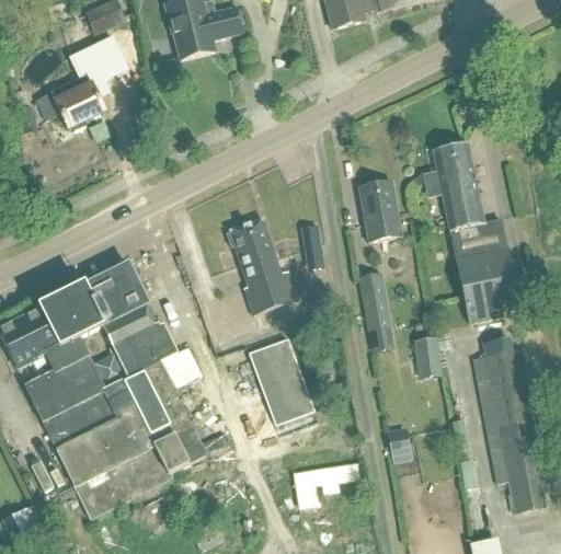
[(84,11),(88,20),(83,21),(87,29),(91,26),(94,33),(124,20),(116,0),(110,0),(84,11)]
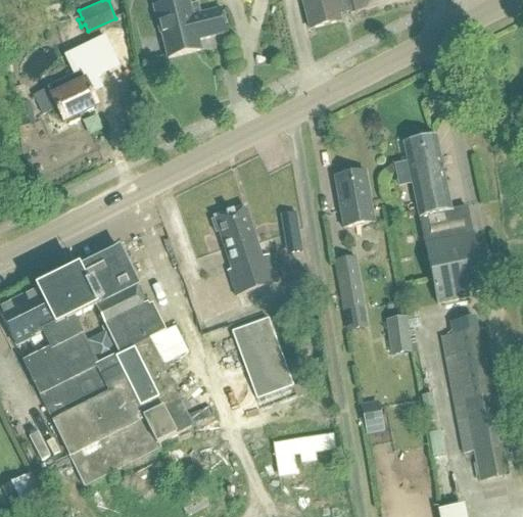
[(158,32),(159,31),(165,55),(200,47),(197,38),(226,31),(220,6),(200,11),(197,0),(190,0),(158,0),(150,2),(158,32)]
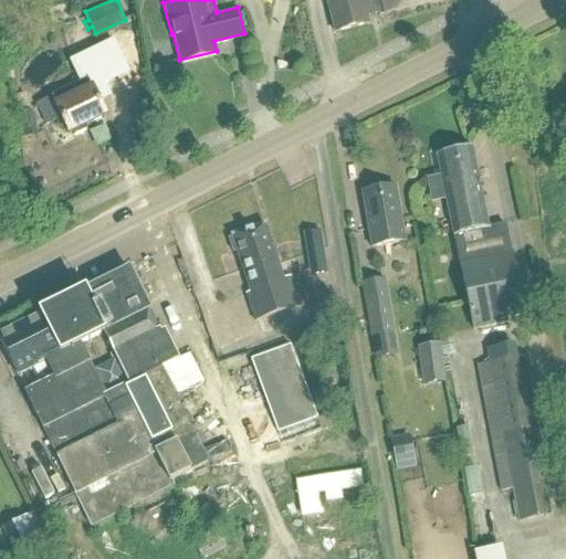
[(325,0),(334,31),(367,22),(365,11),(377,9),(378,14),(432,0),(325,0)]
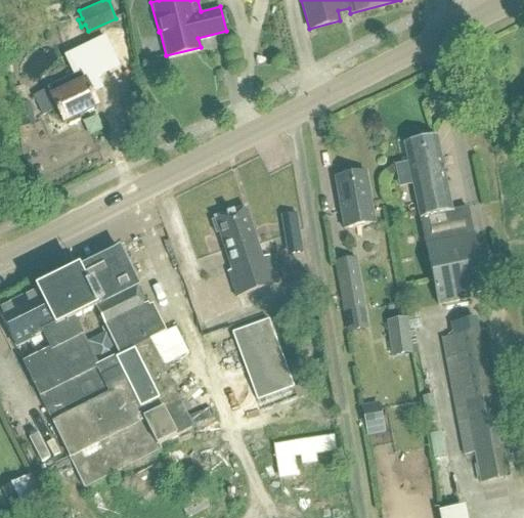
[(43,112),(54,105),(63,122),(66,121),(68,123),(77,119),(76,117),(97,105),(84,80),(94,75),(89,65),(45,87),(33,93),(43,112)]
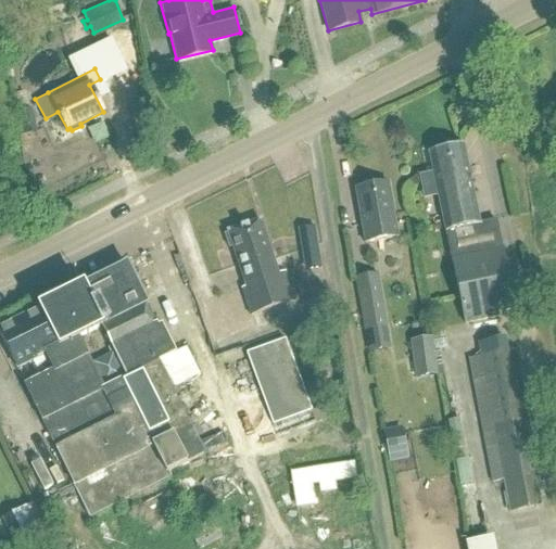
[(431,150),(446,228),(478,221),(464,143),(431,150)]
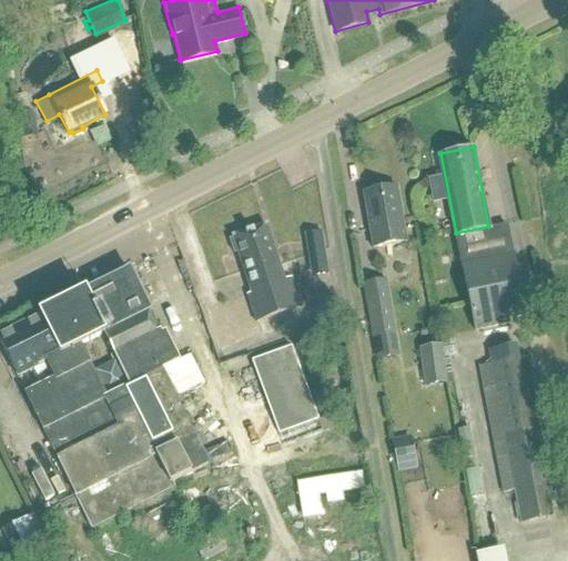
[(4,159),(8,172),(18,170),(14,155),(4,159)]
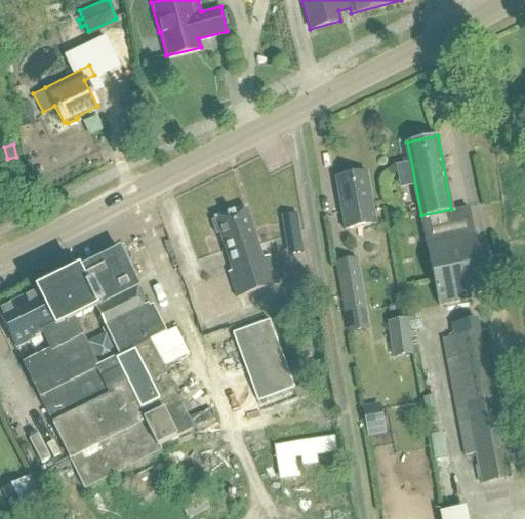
[(337,175),(347,227),(374,222),(366,170),(337,175)]
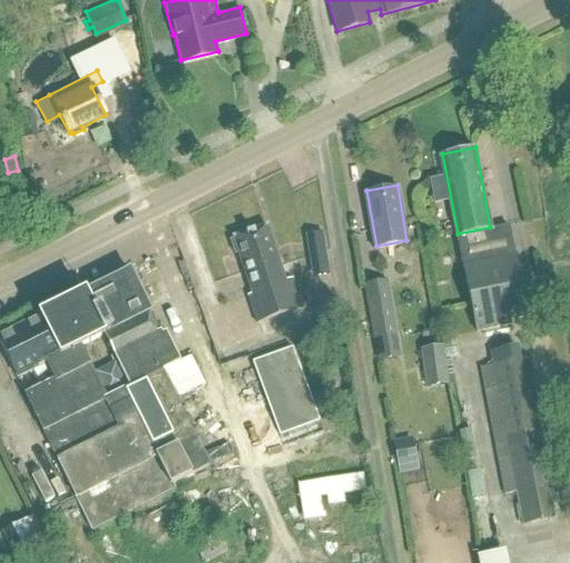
[(255,320),(300,306),(290,275),(284,277),(266,223),(235,233),(234,235),(232,237),(229,238),(234,252),(238,249),(256,305),(251,306),(255,320)]
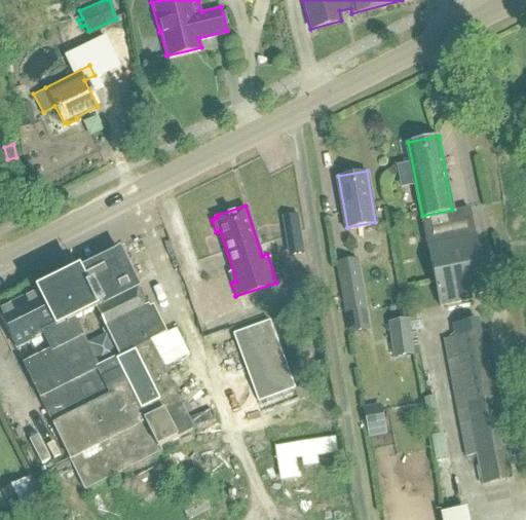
[(452,210),(422,216),(435,281),(439,303),(471,296),(470,289),(484,287),(468,207),(452,210)]
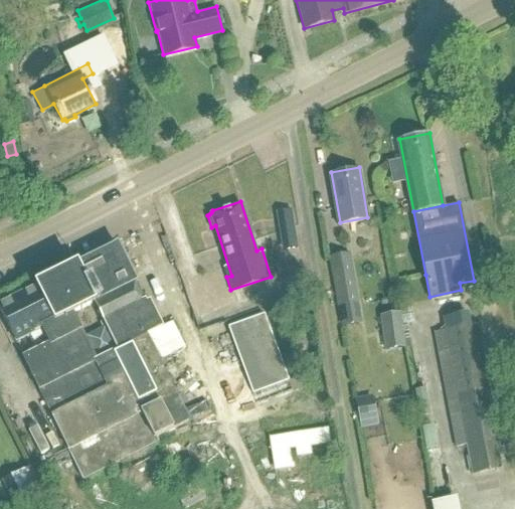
[(291,205),(275,207),(283,247),(298,244),(291,205)]
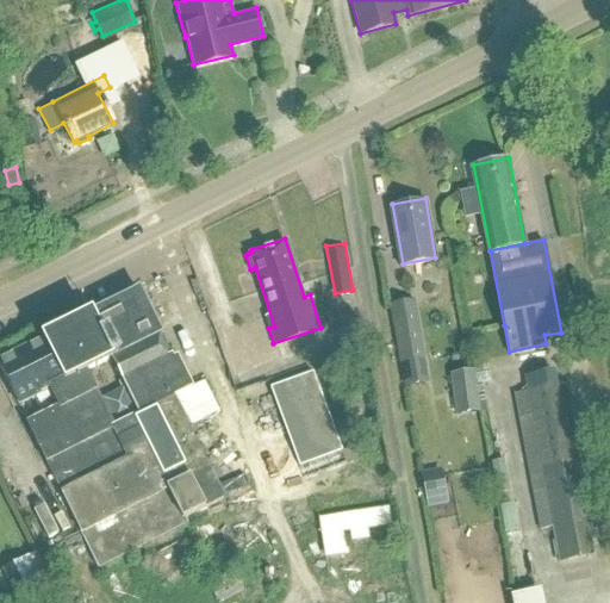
[(44,334),(41,335),(42,336),(43,335),(62,377),(72,398),(82,392),(93,387),(82,366),(111,353),(123,347),(160,329),(138,286),(91,310),(44,334)]
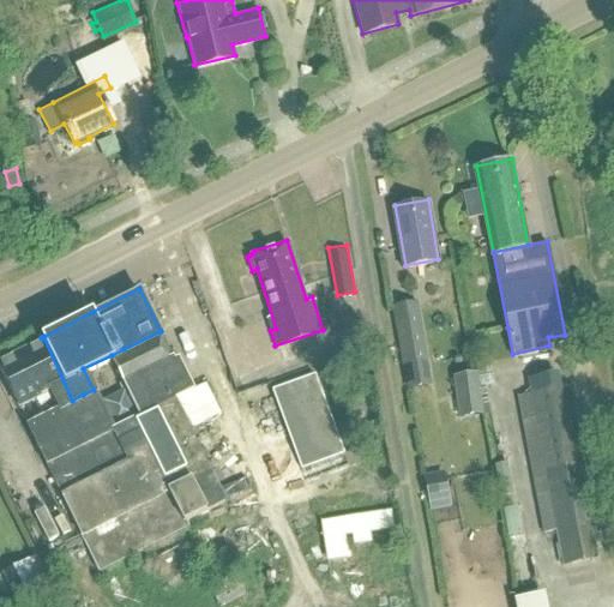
[(402,361),(403,361),(408,384),(410,383),(429,379),(426,358),(427,358),(417,298),(392,301),(402,361)]
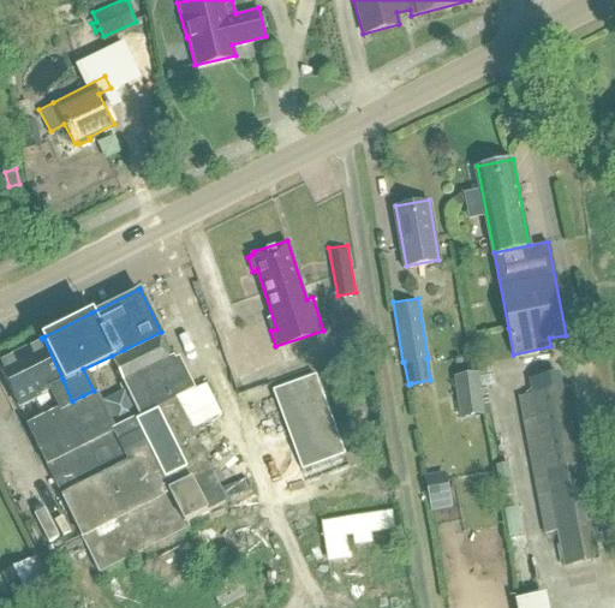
[(129,460),(63,494),(100,567),(187,524),(185,519),(225,499),(189,425),(174,395),(193,387),(192,386),(177,355),(174,357),(161,332),(124,350),(112,356),(125,382),(141,413),(112,428),(129,460)]
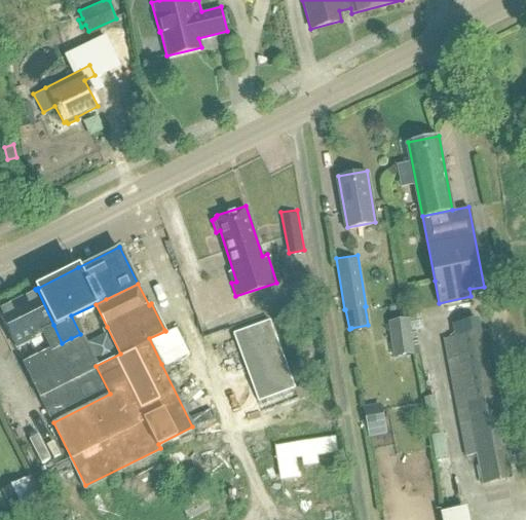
[(35,289),(0,306),(0,312),(15,344),(43,331),(51,347),(23,362),(53,422),(110,394),(96,366),(96,365),(80,334),(71,338),(62,343),(53,325),(37,289),(36,290),(35,289)]
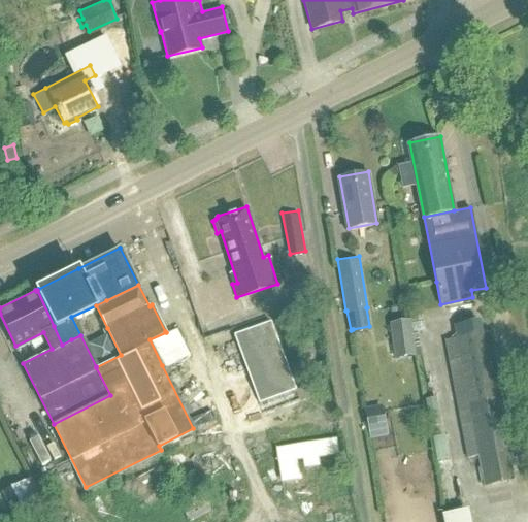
[(233,332),(259,399),(296,387),(271,318),(233,332)]
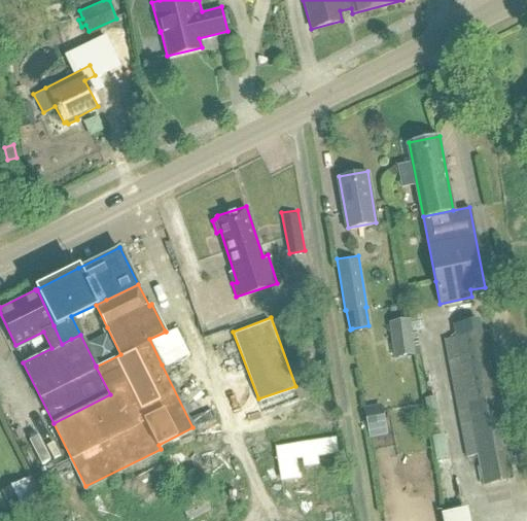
[(395,353),(413,351),(408,318),(390,320),(395,353)]
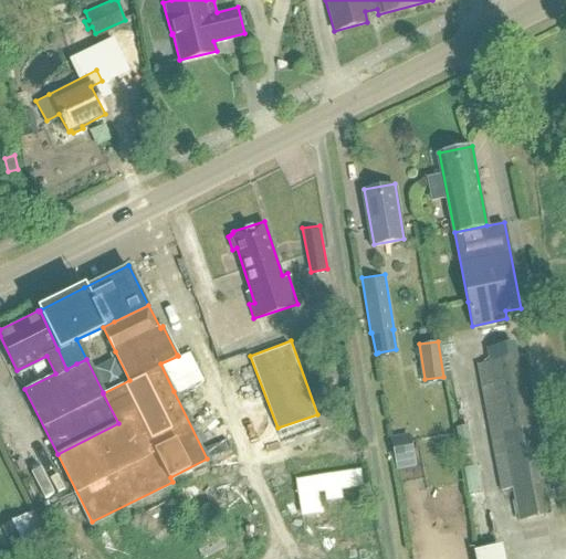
[(499,487),(511,486),(515,507),(548,502),(537,446),(541,445),(537,423),(524,351),(489,358),(477,360),(499,487)]
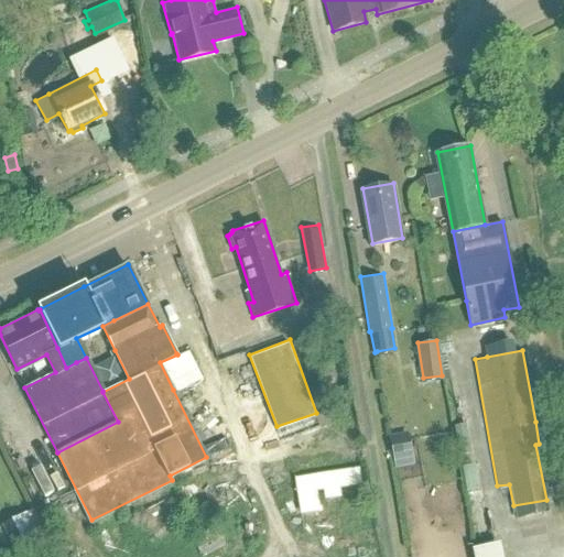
[(408,428),(389,432),(393,458),(412,455),(408,428)]
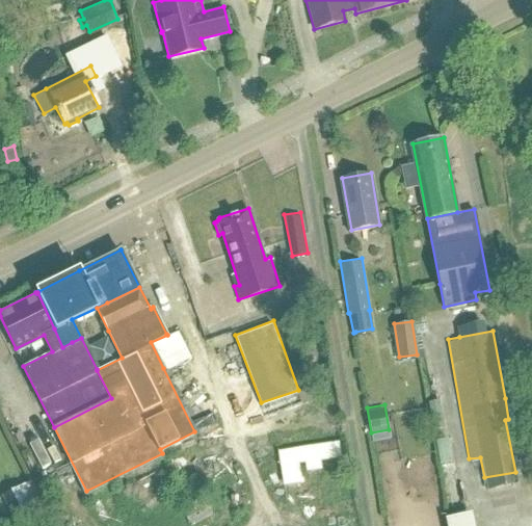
[(319,457),(341,453),(339,439),(277,448),(283,482),(301,479),(298,461),(304,459),(306,468),(320,466),(319,457)]
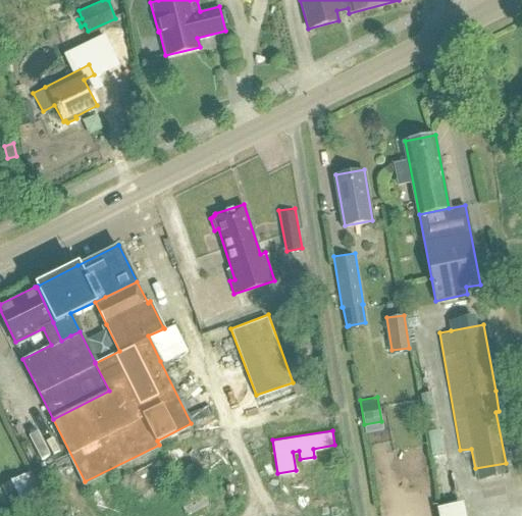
[(179,495),(202,483),(192,464),(169,475),(179,495)]
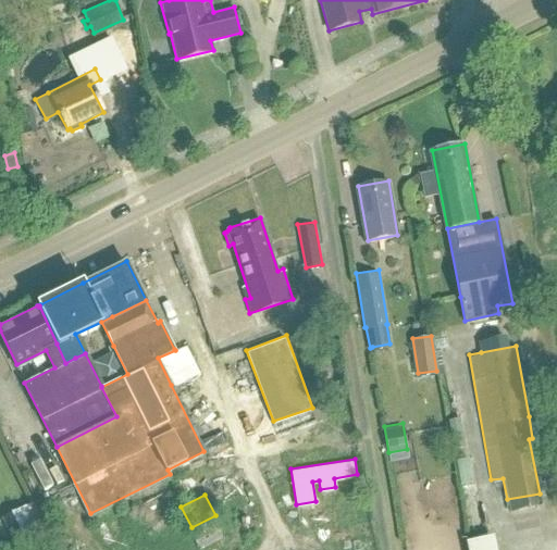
[(163,496),(144,517),(158,529),(177,508),(163,496)]
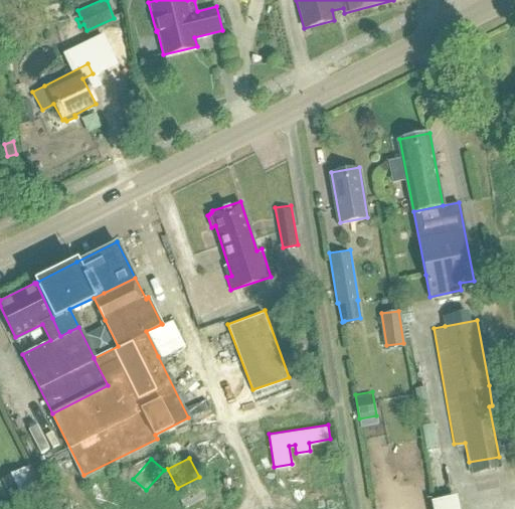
[(12,499),(37,487),(27,464),(1,476),(12,499)]
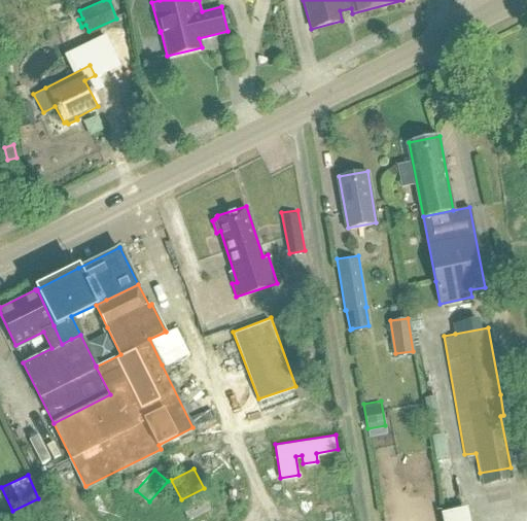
[(187,517),(210,507),(204,492),(180,502),(187,517)]
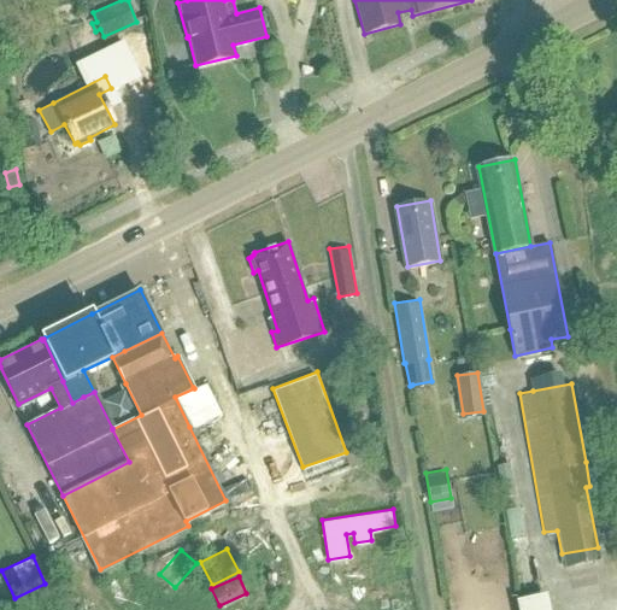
[(563,609),(562,593),(530,597),(532,609),(563,609)]
